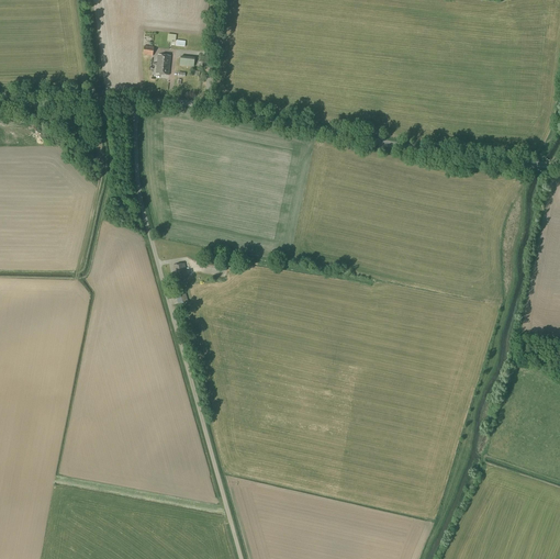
[(178,38),(178,32),(170,31),(169,38),(174,40),(174,41),(177,41),(177,38),(175,38),(175,37),(178,38)]
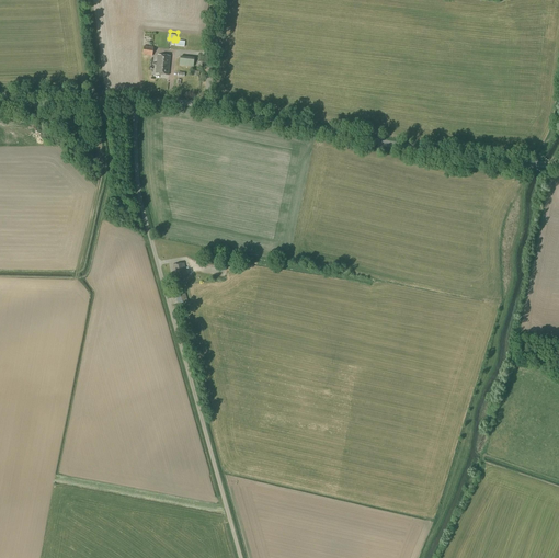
[(155,53),(156,44),(146,43),(145,52),(155,53)]
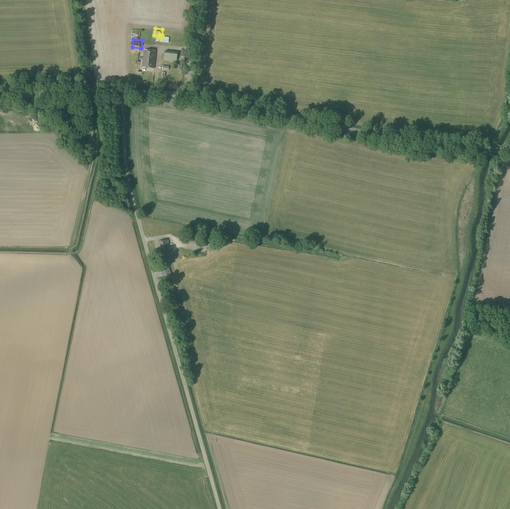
[(155,66),(157,48),(146,47),(144,65),(155,66)]
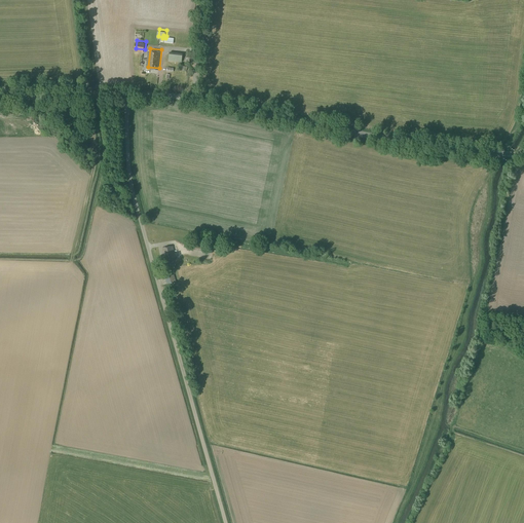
[(183,60),(184,51),(171,50),(170,59),(183,60)]
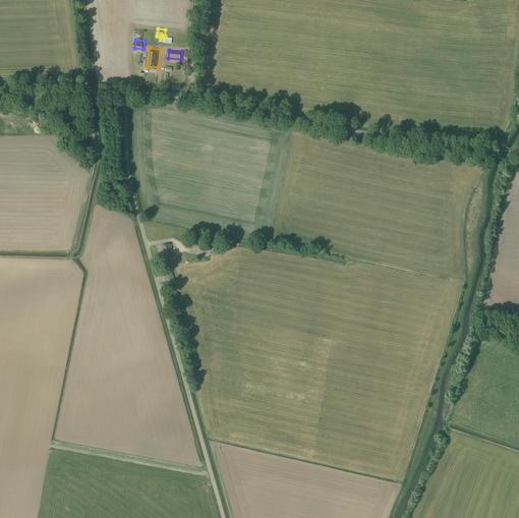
[(211,248),(213,241),(191,237),(190,244),(211,248)]
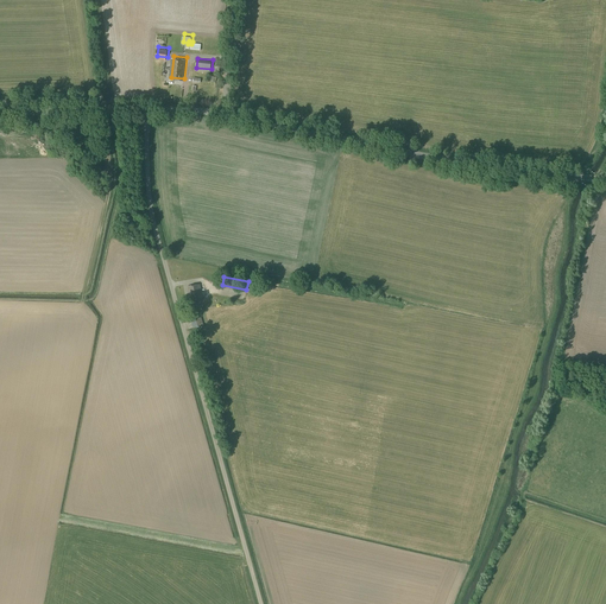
[(191,299),(204,298),(202,281),(189,284),(191,299)]
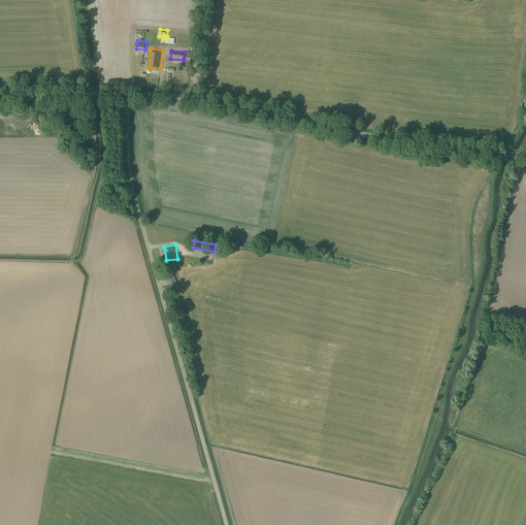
[(169,283),(178,280),(176,273),(167,275),(169,283)]
